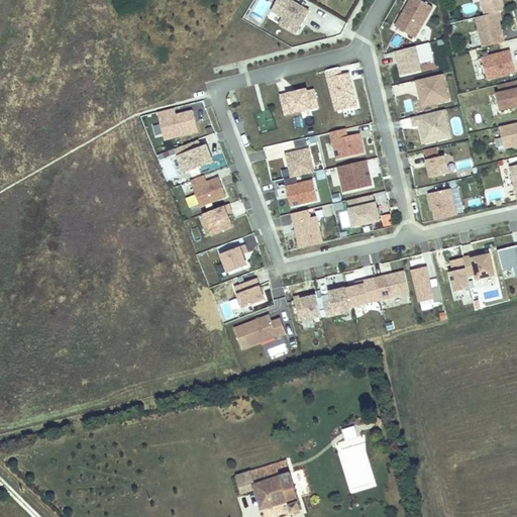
[(294,33),(307,10),(289,0),(275,0),(270,10),(282,16),(278,24),(294,33)]
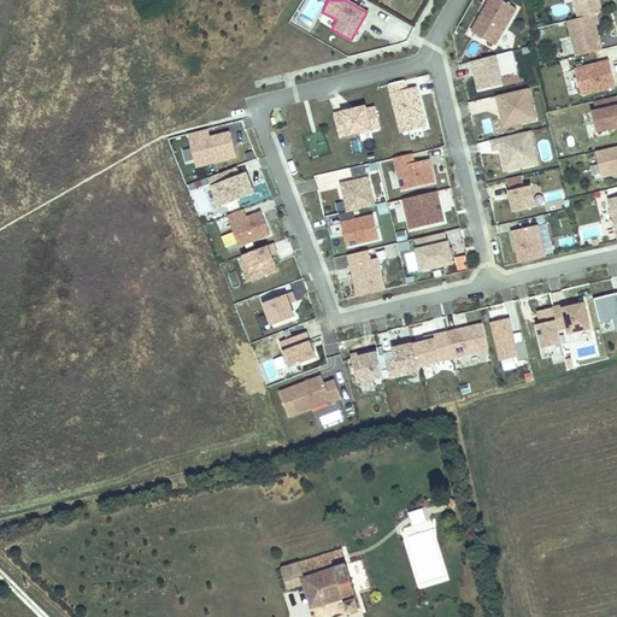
[(493,43),(513,7),(501,0),(486,0),(469,30),(493,43)]
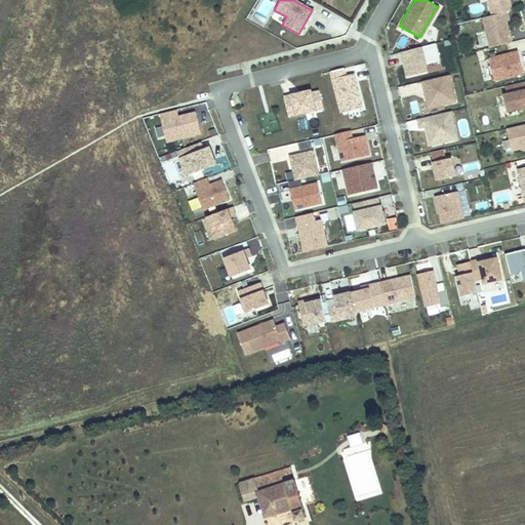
[(511,9),(509,0),(485,0),(489,14),(505,10),(511,9)]
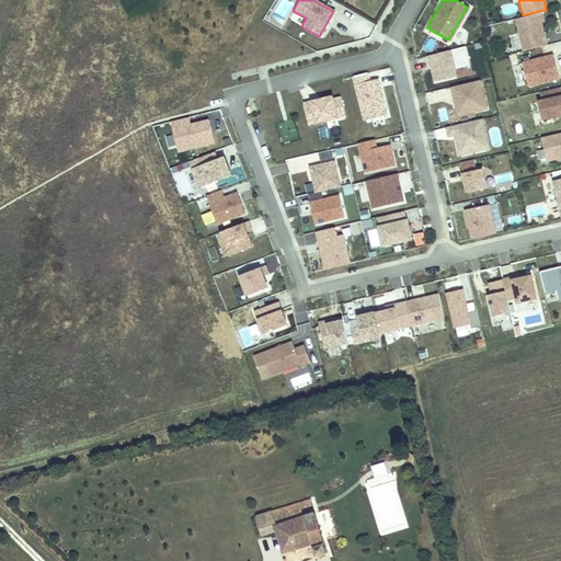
[(545,44),(539,21),(541,21),(539,11),(523,15),(514,18),(522,49),(545,44)]
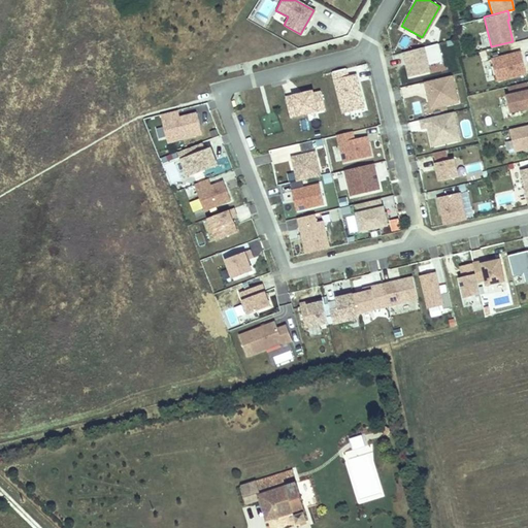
[(439,61),(435,43),(401,53),(407,76),(426,72),(424,65),(439,61)]
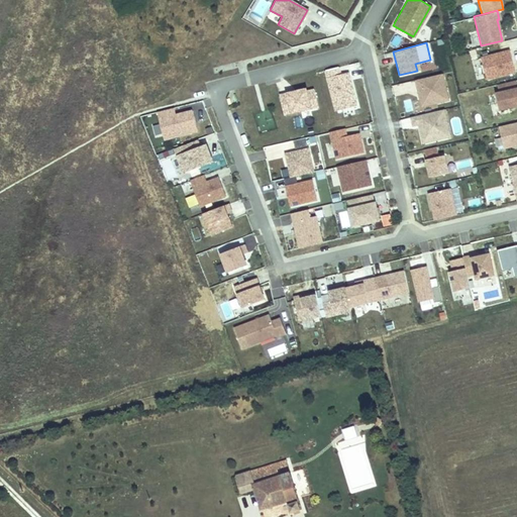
[(485,78),(514,71),(508,49),(480,57),(485,78)]
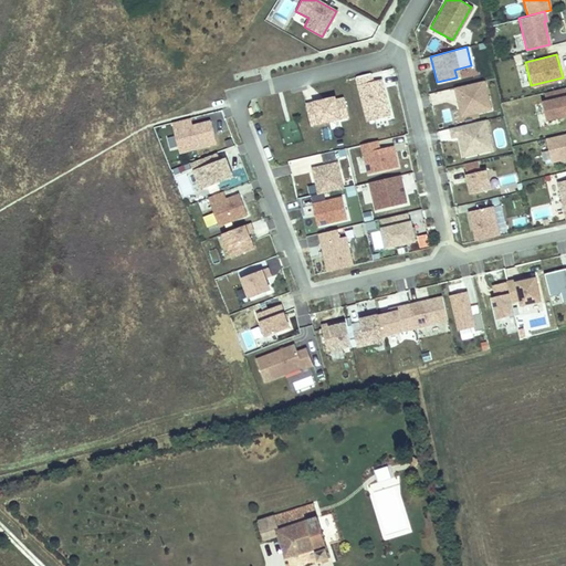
[(391,116),(381,80),(374,82),(371,73),(355,77),(367,123),(391,116)]
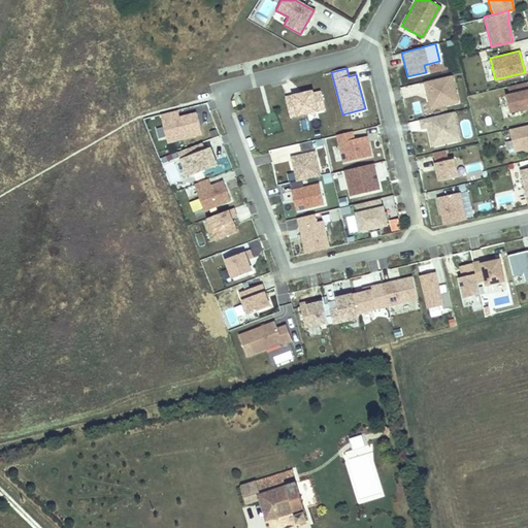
[(456,101),(450,74),(423,80),(429,107),(456,101)]
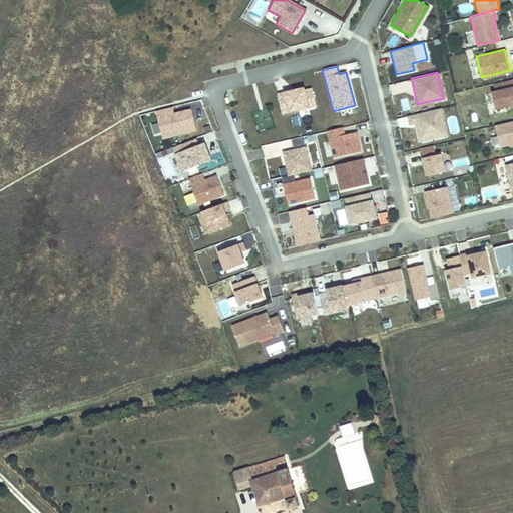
[(512,103),(512,88),(511,78),(491,83),(493,91),(491,91),(495,107),(512,103)]
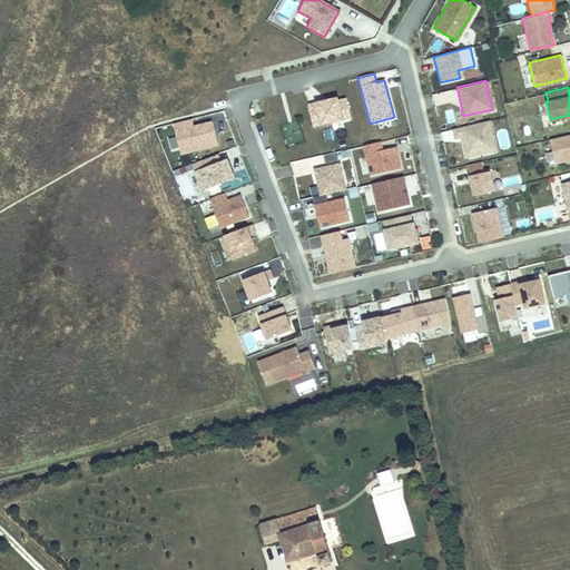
[(351,121),(347,98),(310,102),(312,126),(331,124),(332,130),(344,129),(343,123),(351,121)]
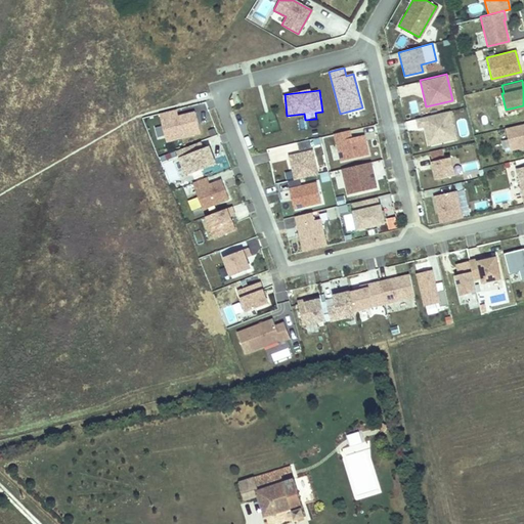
[(195,133),(191,117),(174,121),(171,110),(155,114),(162,141),(195,133)]
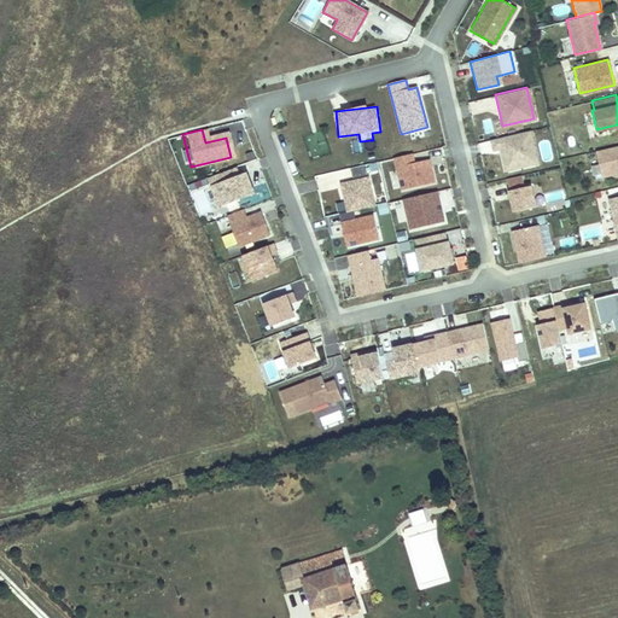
[(534,162),(526,129),(488,139),(490,149),(496,147),(502,169),(534,162)]
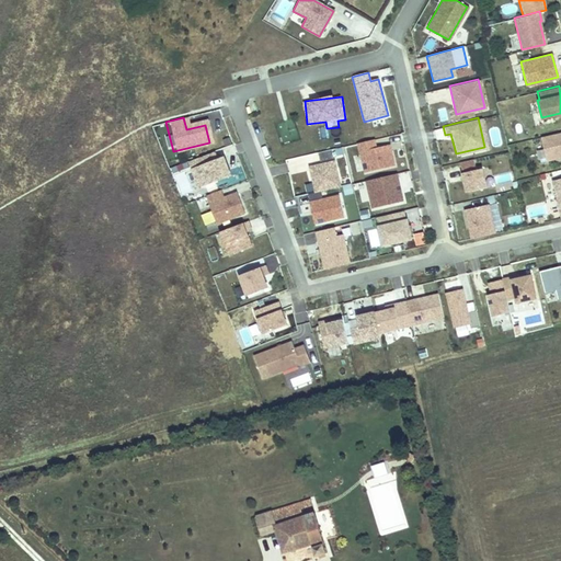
[(560,156),(560,130),(539,136),(545,160),(560,156)]
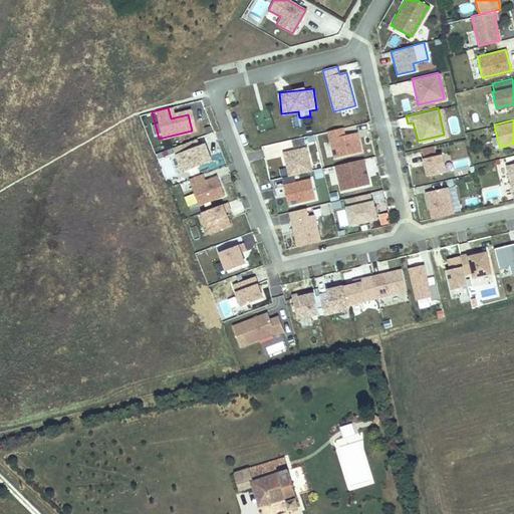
[(357,151),(352,132),(340,135),(338,126),(323,131),(330,158),(357,151)]
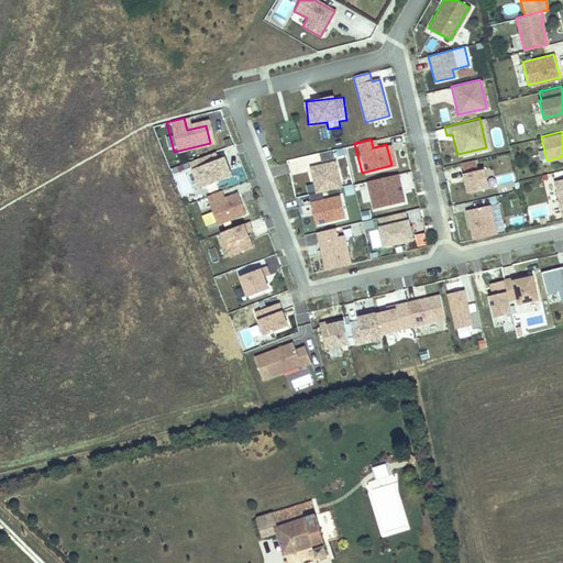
[(225,158),(218,161),(216,153),(188,162),(199,191),(233,180),(225,158)]
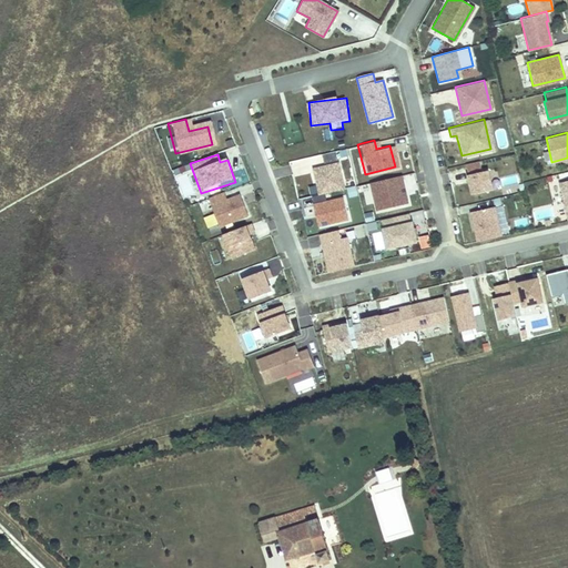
[(341,189),(334,162),(308,168),(314,194),(341,189)]
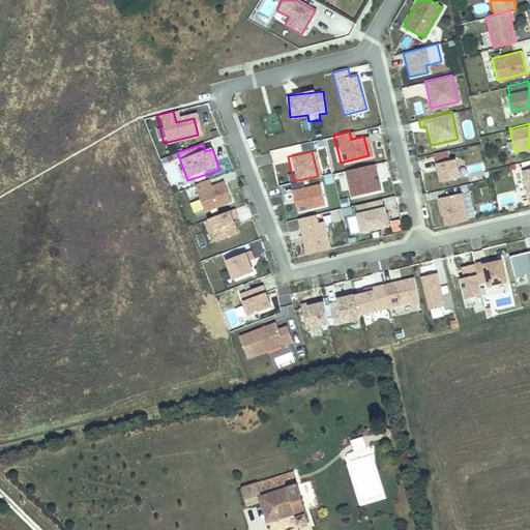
[(439,185),(460,182),(455,159),(449,160),(448,152),(434,154),(439,185)]
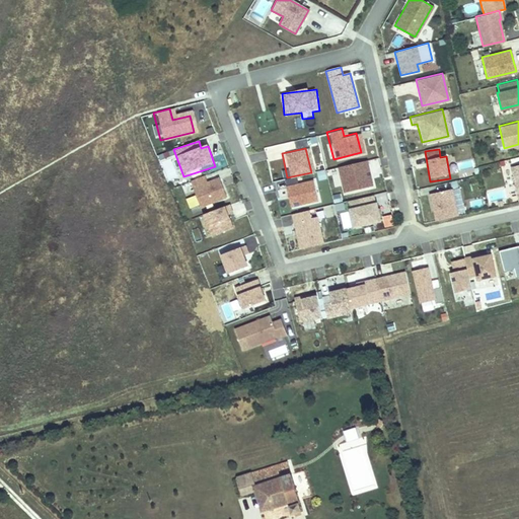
[(457,161),(457,170),(469,169),(469,175),(478,175),(476,159),(457,161)]
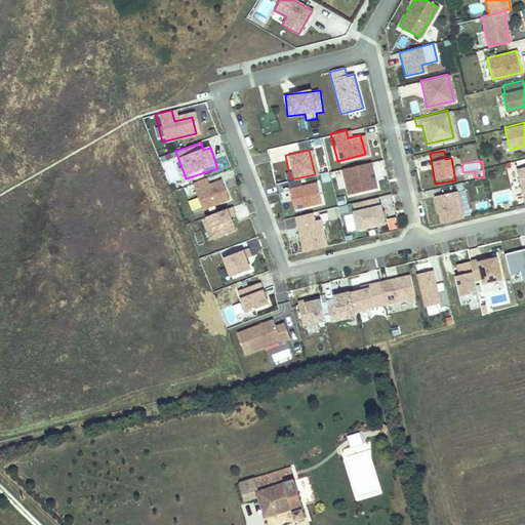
[(373,187),(367,162),(338,168),(345,194),(373,187)]
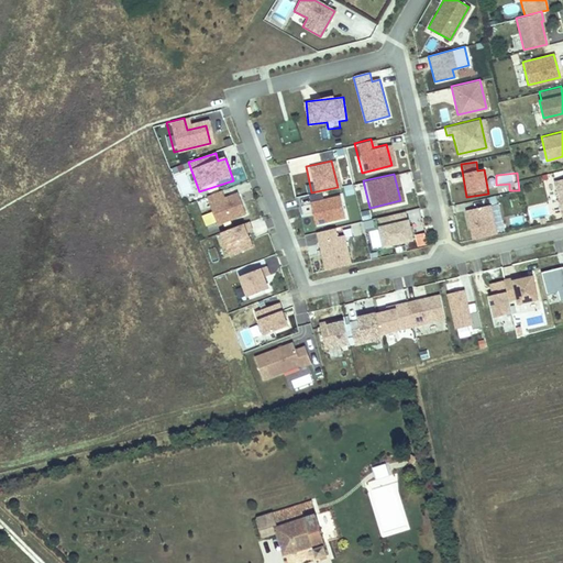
[(562,217),(562,177),(553,180),(562,217)]
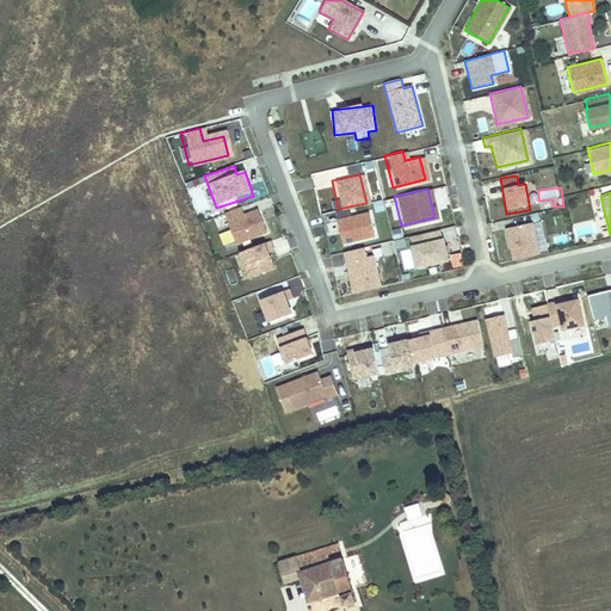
[(446,197),(436,201),(443,221),(454,217),(446,197)]
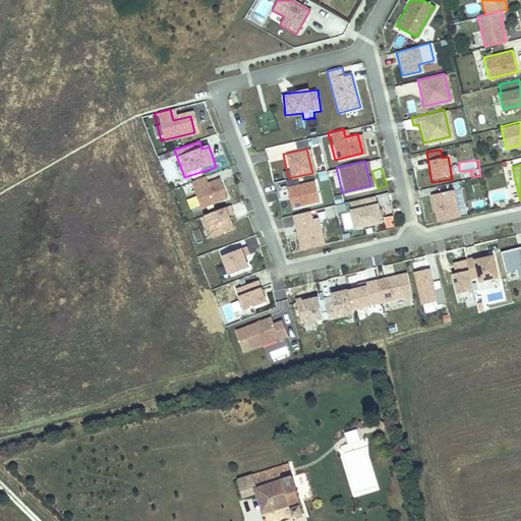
[(317,174),(319,183),(327,181),(326,173),(317,174)]
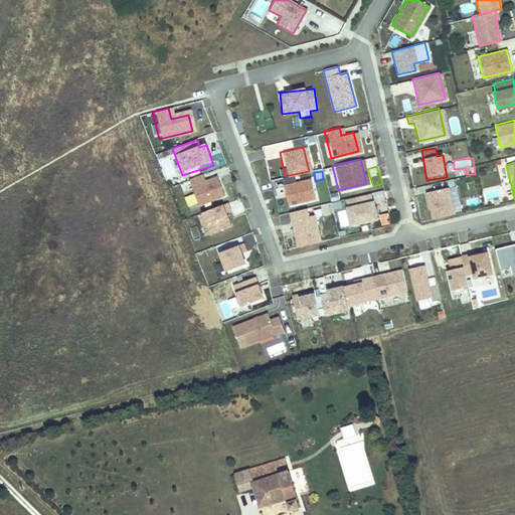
[(227,213),(242,206),(228,173),(218,177),(227,200),(222,202),(227,213)]
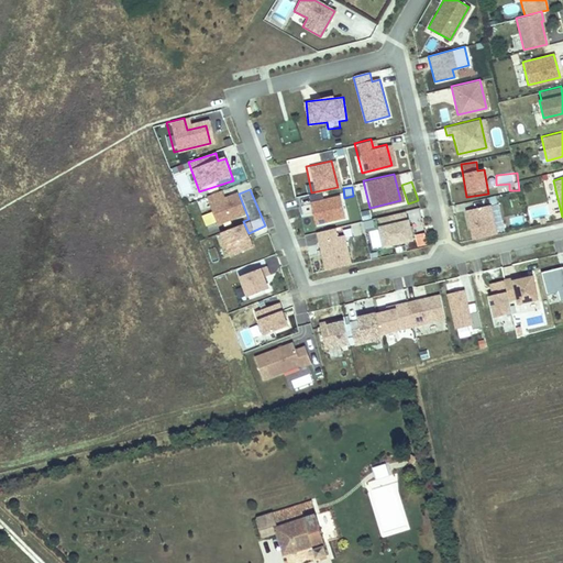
[(238,214),(230,194),(217,199),(214,191),(199,197),(209,224),(238,214)]
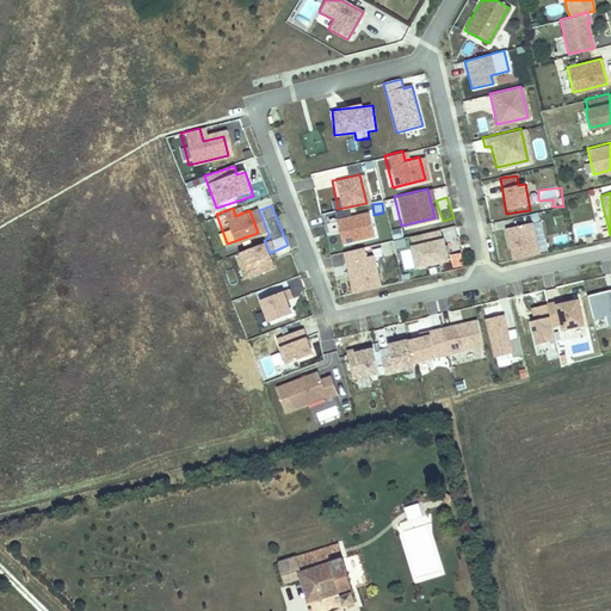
[(370,235),(364,213),(332,220),(338,244),(370,235)]
